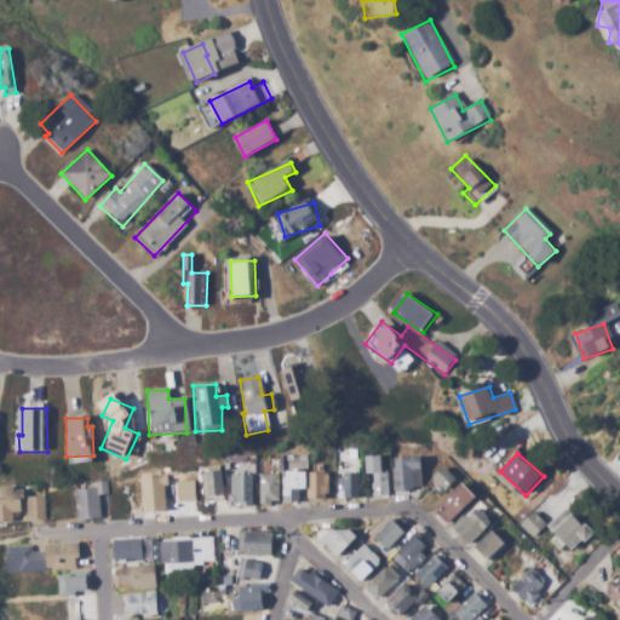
[(386,497),(385,470),(380,470),(379,455),(363,457),(365,475),(338,476),(339,499),(386,497)]
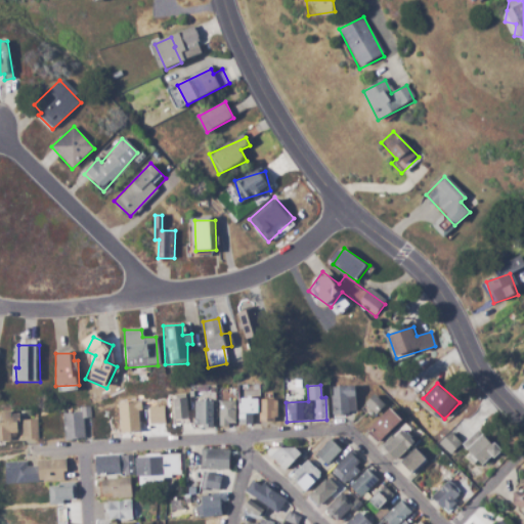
[(352,385),(328,389),(333,417),(357,412),(352,385)]
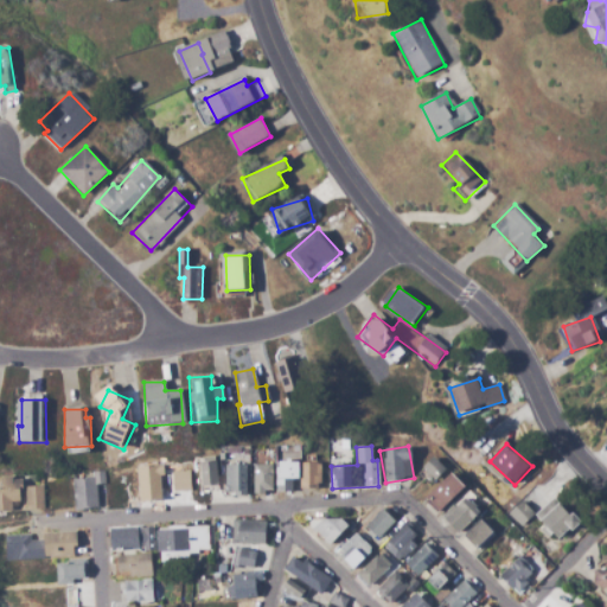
[(434,484),(439,489),(452,474),(434,458),(423,470),(436,481),(434,484)]
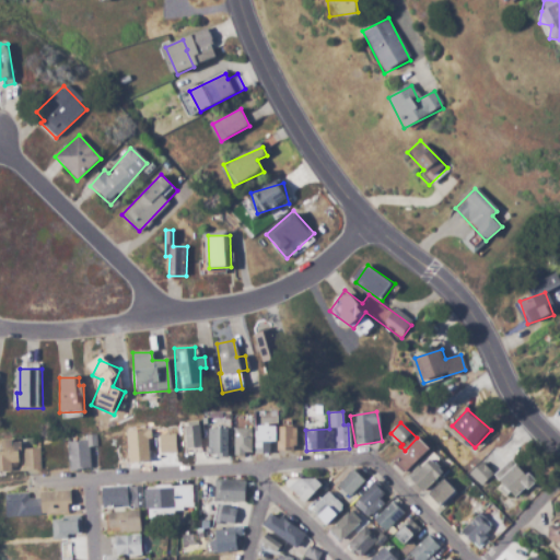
[(183,427),(186,448),(201,446),(198,424),(183,427)]
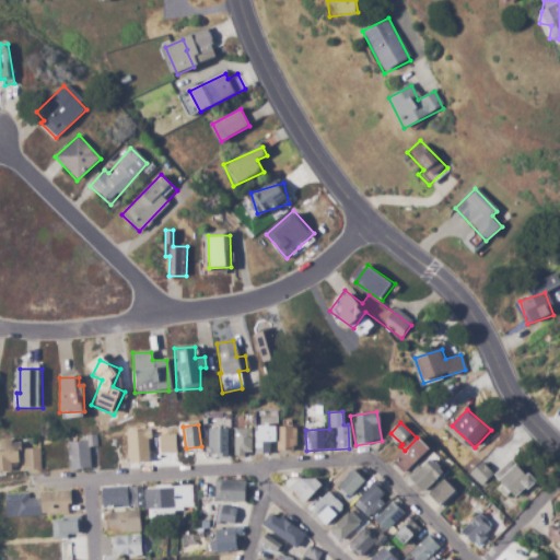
[(278,442),(278,451),(295,450),(295,426),(259,427),(259,442),(252,442),(252,450),(264,448),(263,442),(278,442)]
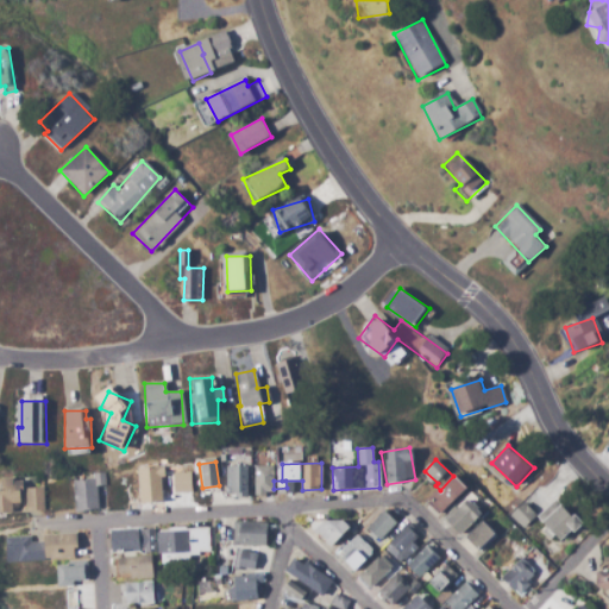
[(272,465),(252,466),(252,477),(246,477),(246,471),(242,471),(242,466),(223,466),(224,496),(274,496),(272,465)]
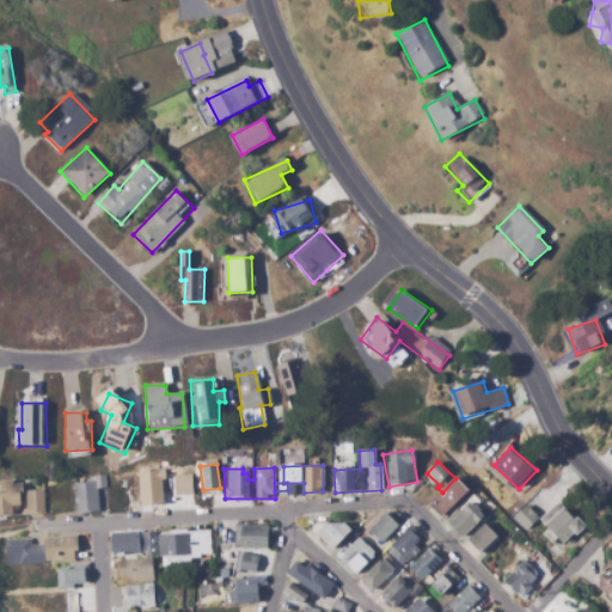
[(170,489),(160,489),(160,470),(140,470),(140,506),(171,506),(170,489)]
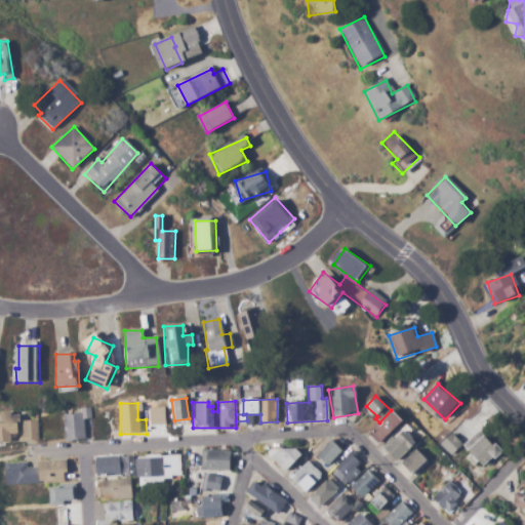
[(62,413),(63,441),(83,440),(82,419),(89,419),(88,407),(78,408),(78,413),(62,413)]
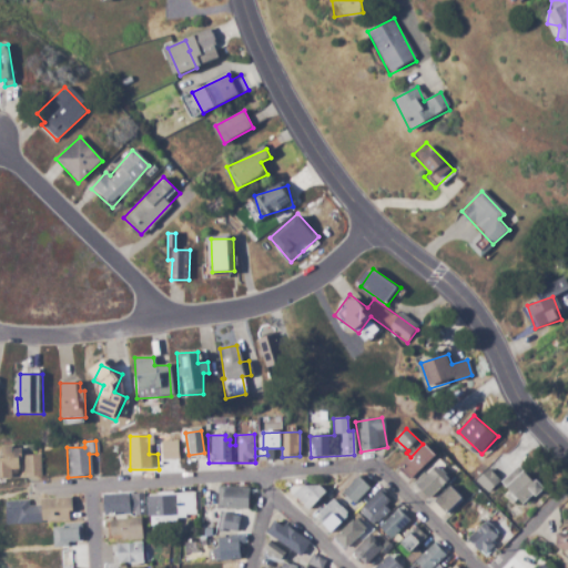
[(413,482),(439,457),(426,444),(399,468),(413,482)]
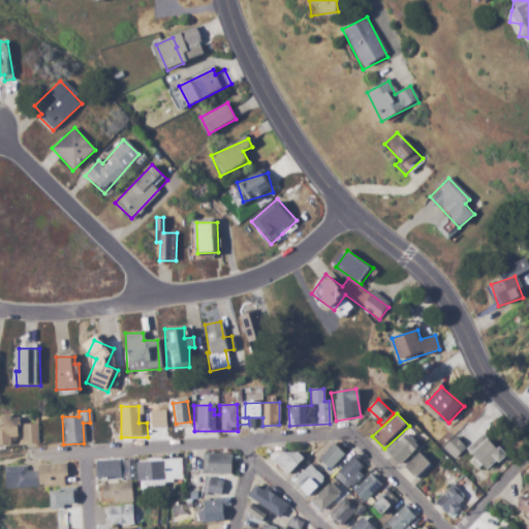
[(37,424),(22,424),(21,416),(0,417),(0,444),(38,443),(37,424)]
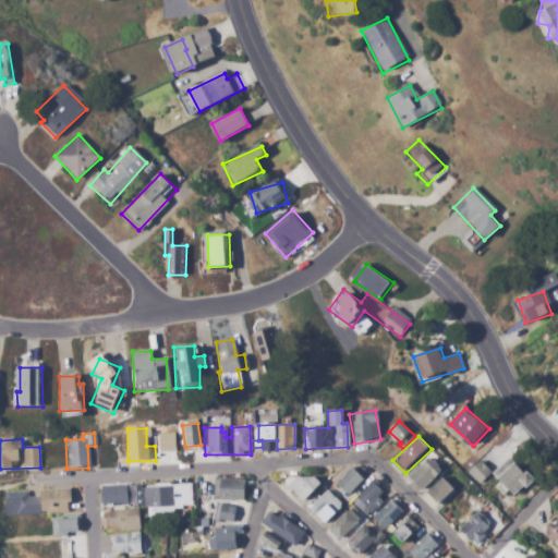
[(535,480),(511,456),(493,473),(517,498),(535,480)]
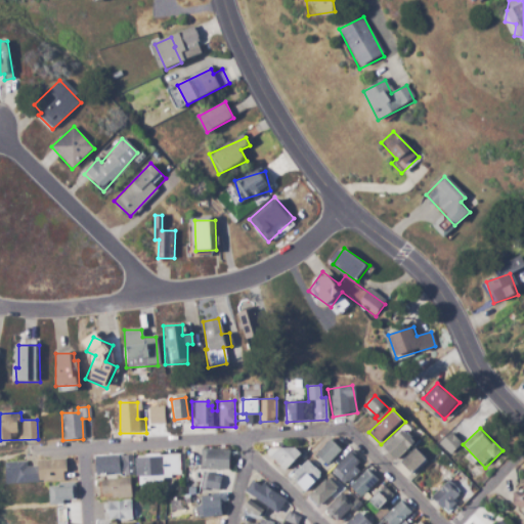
[(416,444),(405,430),(385,443),(396,459),(416,444)]
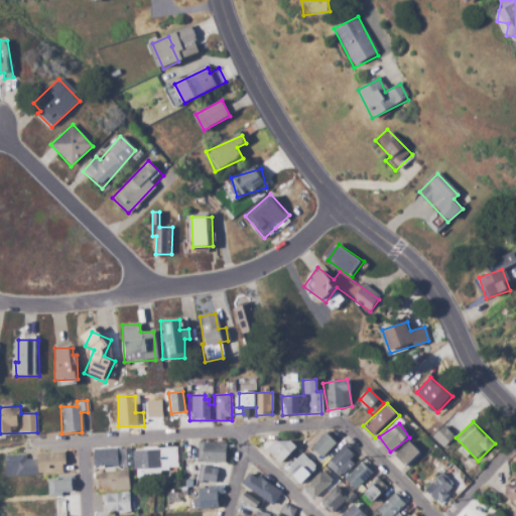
[(354,490),(372,475),(361,462),(356,466),(348,458),(352,455),(341,441),(338,444),(326,430),(308,445),(338,480),(342,477),(354,490)]
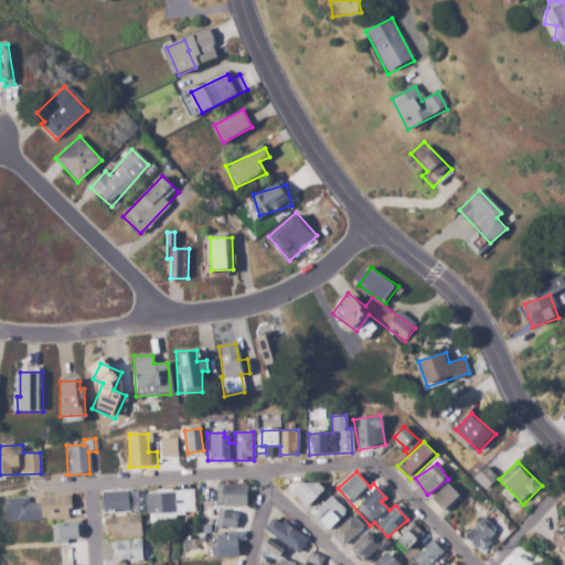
[(292,491),(312,508),(328,488),(318,480),(311,489),(301,480),(292,491)]
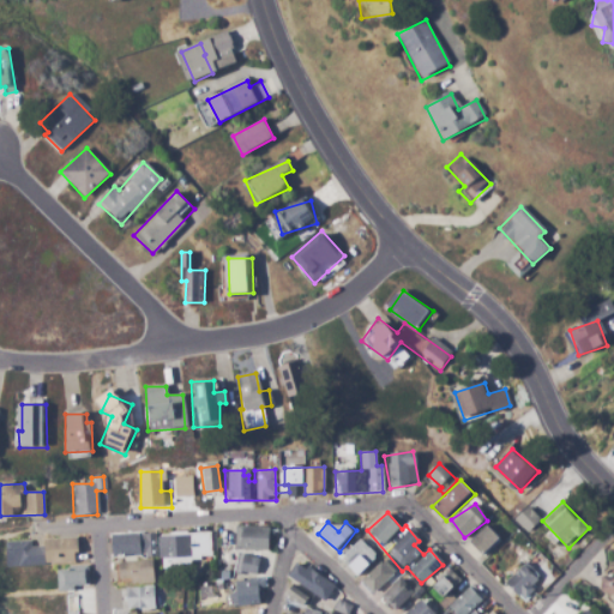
[(503,539),(487,522),(469,540),(483,557),(503,539)]
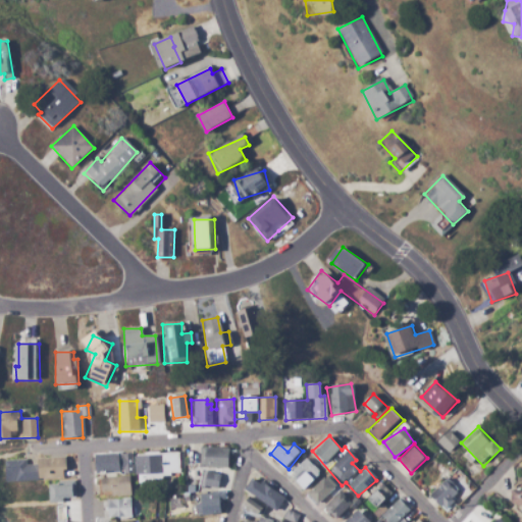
[(200,468),(228,469),(229,448),(201,447),(200,468)]
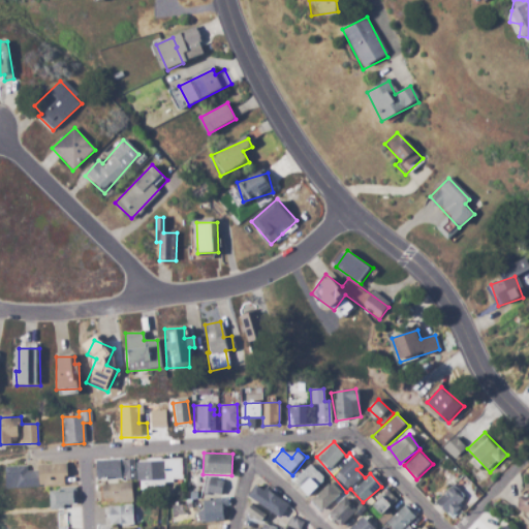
[(95,479),(132,479),(131,459),(94,460),(95,479)]
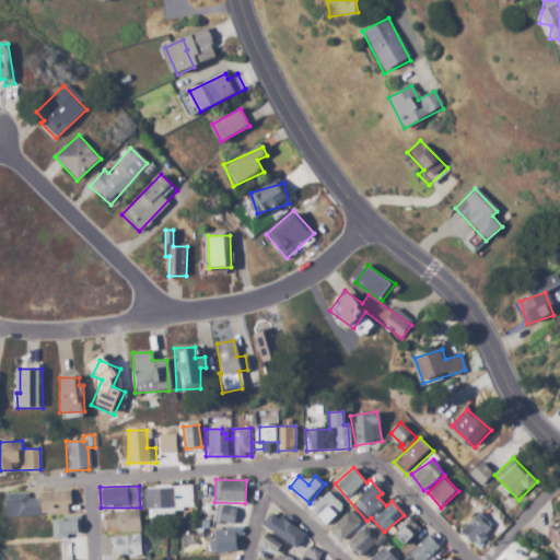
[(193,509),(191,487),(146,488),(146,510),(193,509)]
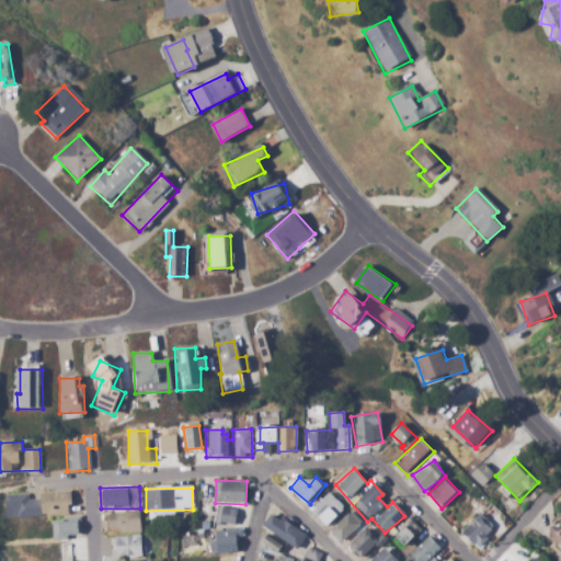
[(312,507),(339,542),(359,527),(334,492),(312,507)]
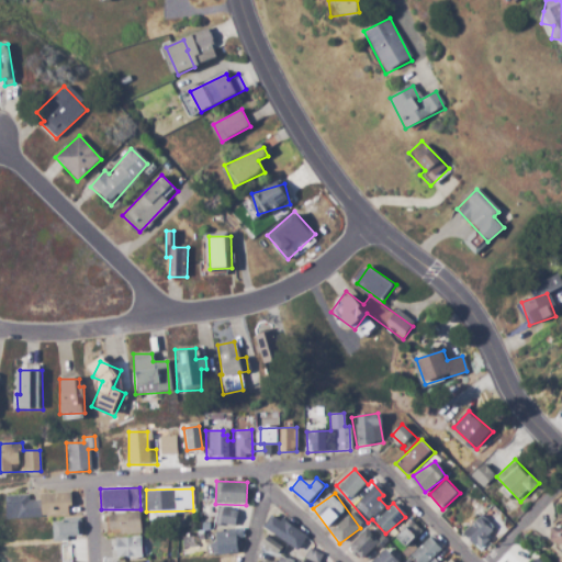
[(26,495),(4,496),(6,519),(38,518),(38,499),(26,501),(26,495)]
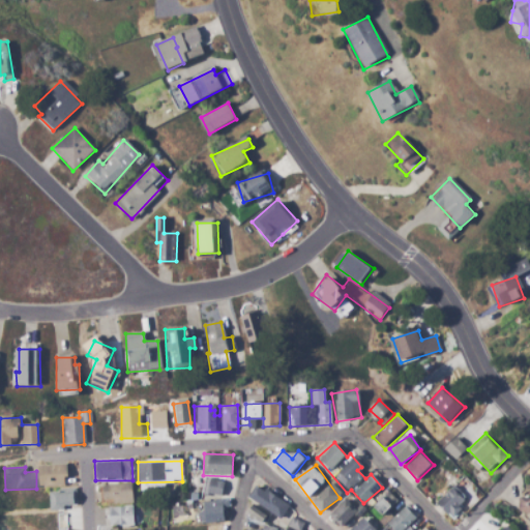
[(205,495),(222,495),(223,480),(205,479),(205,495)]
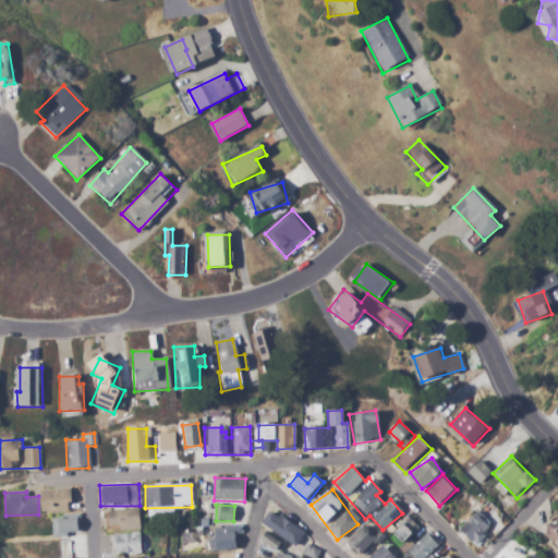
[(102,512),(106,532),(138,528),(136,508),(102,512)]
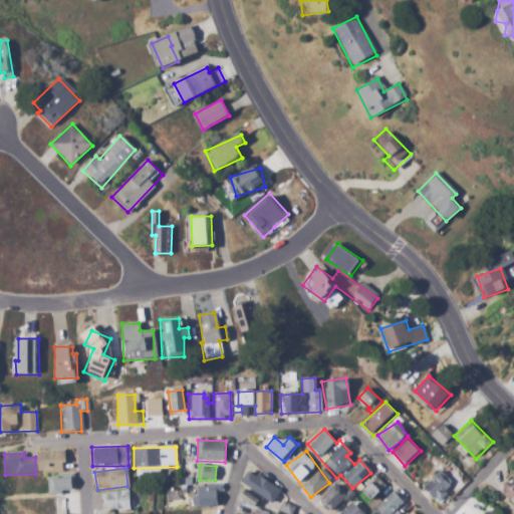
[(423,487),(436,502),(454,486),(440,471),(423,487)]
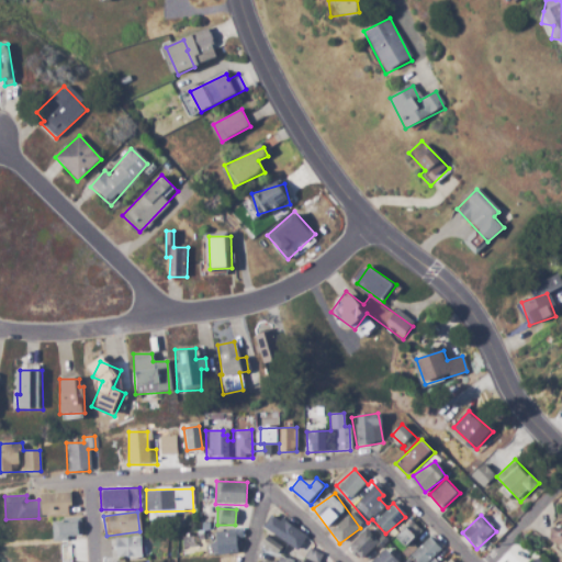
[(54,541),(80,537),(77,517),(51,521),(54,541)]
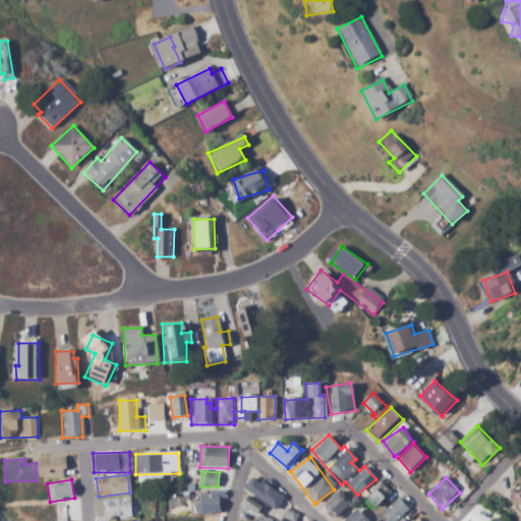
[(345,520),(395,520),(409,508),(398,497),(386,510),(381,504),(391,493),(386,487),(383,489),(380,486),(368,498),(377,506),(367,515),(359,507),(345,520)]
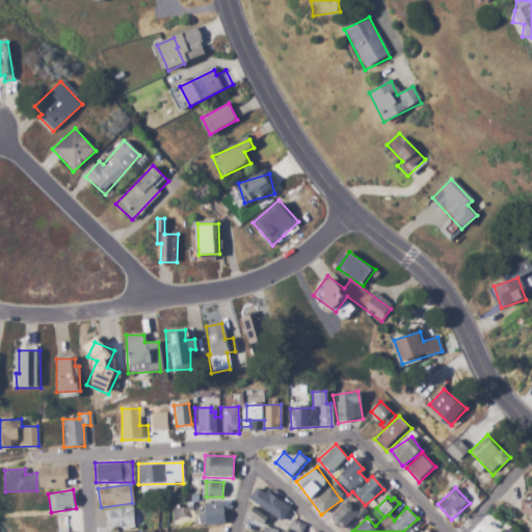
[(343,531),(361,513),(345,499),(327,517),(343,531)]
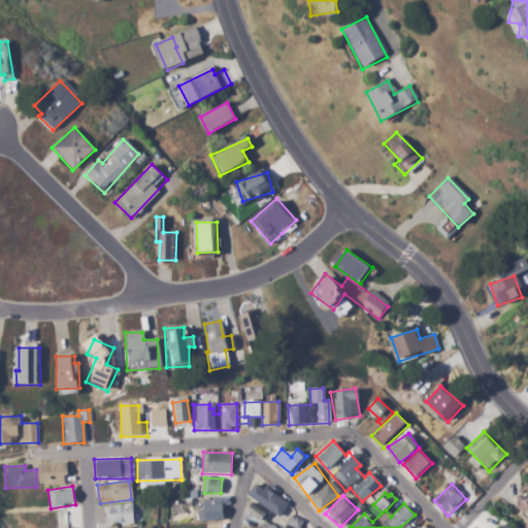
[(196,501),(199,523),(226,519),(223,497),(196,501)]
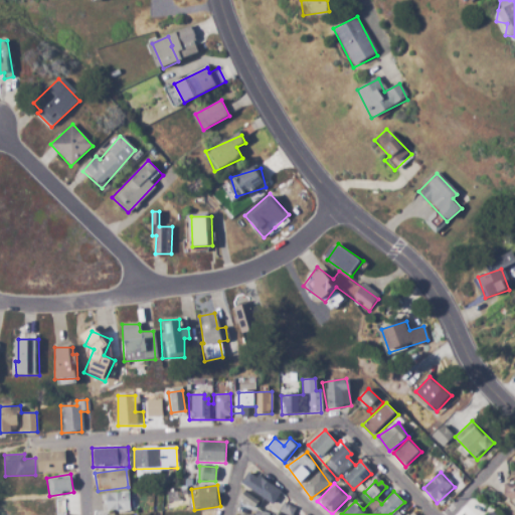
[(103,495),(106,513),(131,509),(128,491),(103,495)]
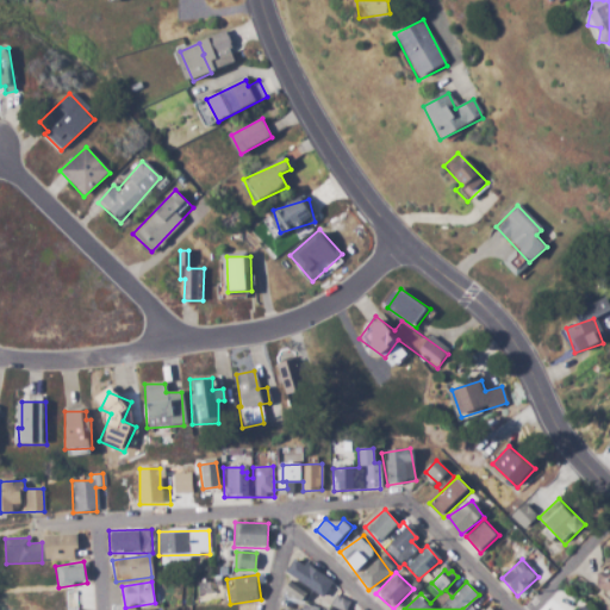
[(282,609),(347,609),(349,602),(331,596),(327,609),(319,609),(304,605),(302,609),(290,609),(284,609),(282,609)]
